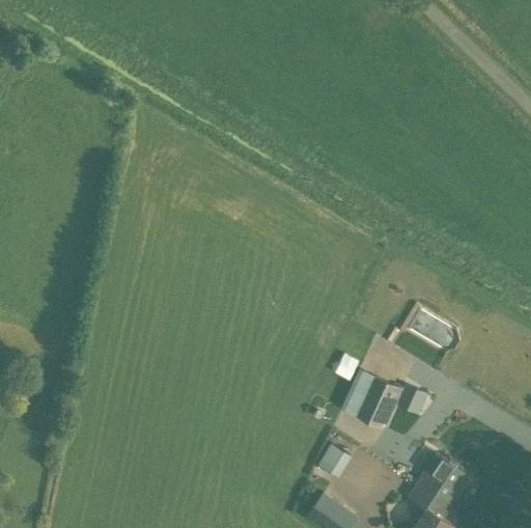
[(385,431),(403,390),(359,369),(340,411),(385,431)]
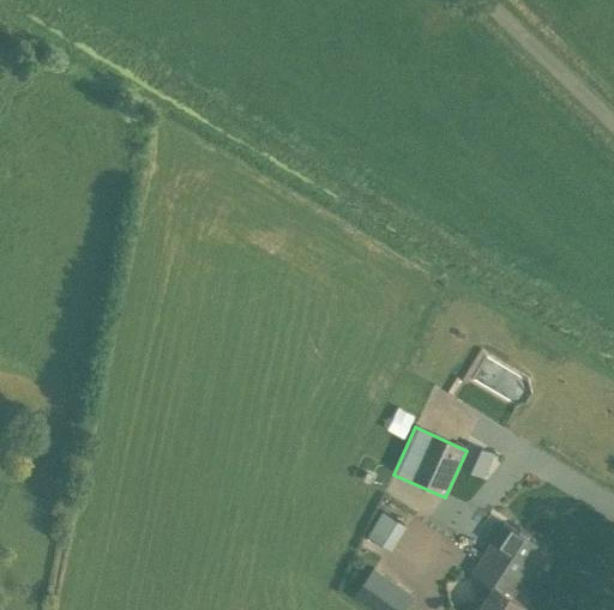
[(381,513),(366,538),(391,554),(407,529),(381,513)]
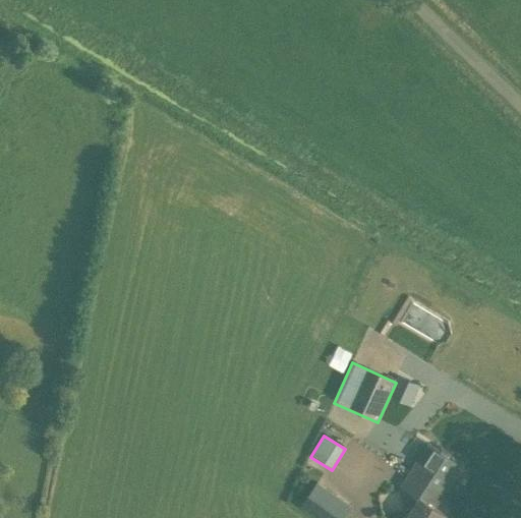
[(428,447),(407,478),(421,486),(424,482),(444,495),(461,468),(428,447)]
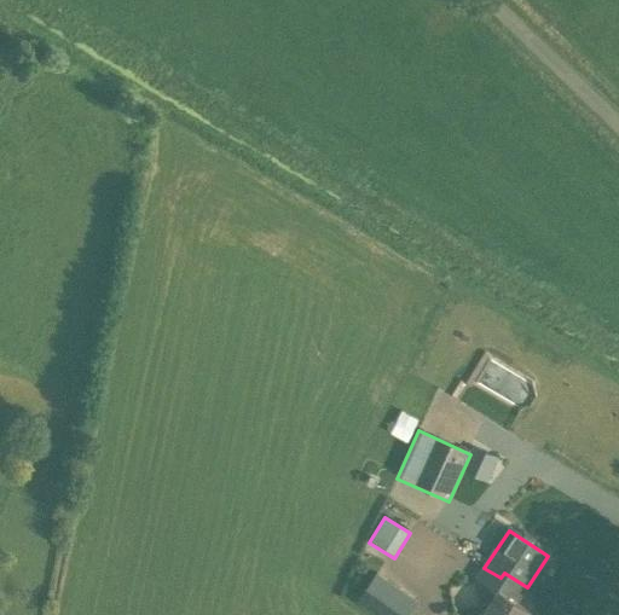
[(501,578),(484,568),(476,579),(498,593),(484,614),(525,614),(527,611),(516,604),(527,587),(504,573),(501,578)]
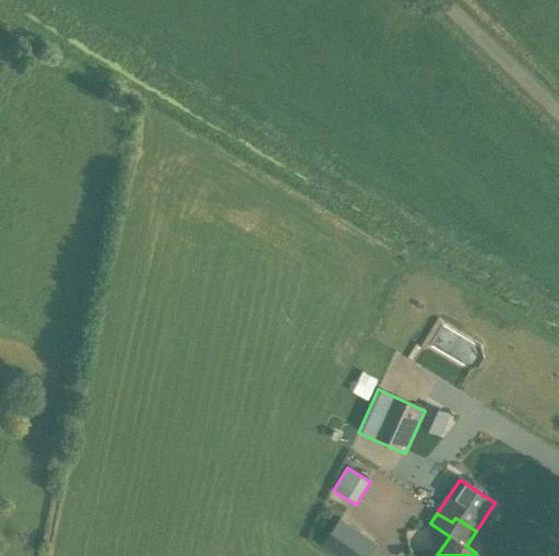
[(369,555),(377,545),(340,520),(322,545),(336,555),(369,555)]
